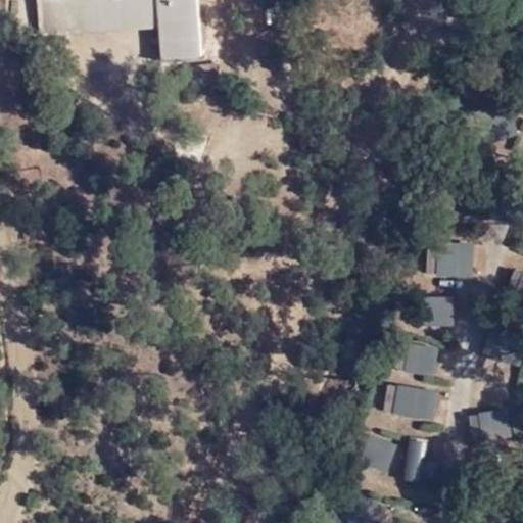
[(161,59),(201,56),(196,0),(38,0),(41,34),(159,25),(161,59)]
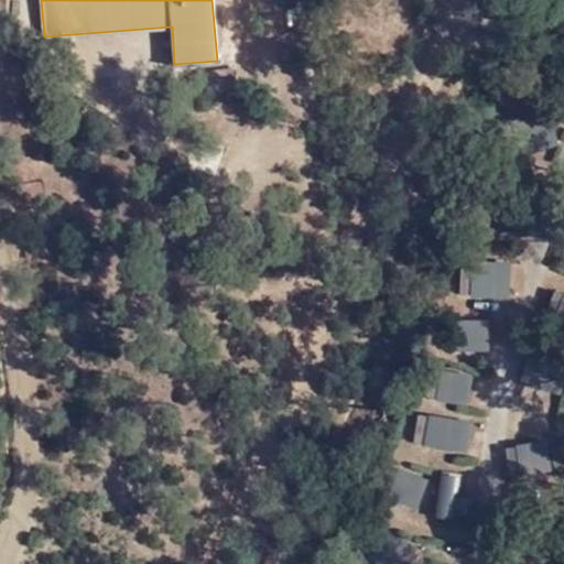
[(512,300),(512,260),(445,261),(447,351),(491,350),(490,301),(512,300)]
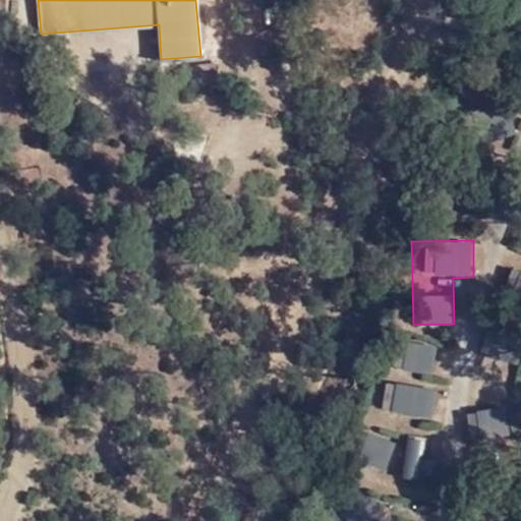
[(485,355),(520,363),(520,357),(520,334),(491,328),(485,355)]
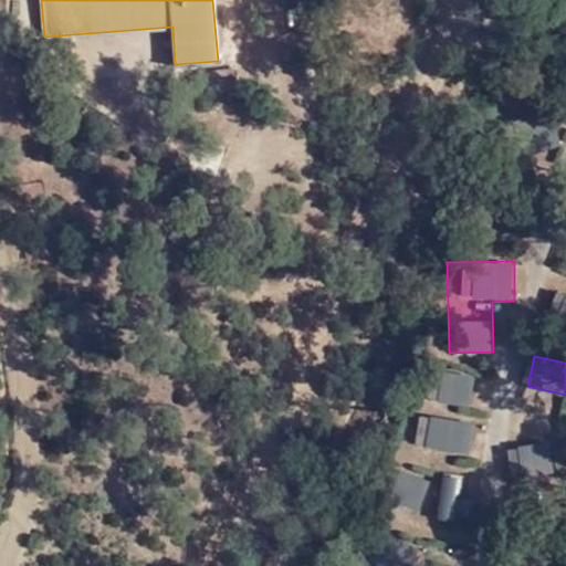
[(432,367),(428,399),(472,407),(477,375),(432,367)]
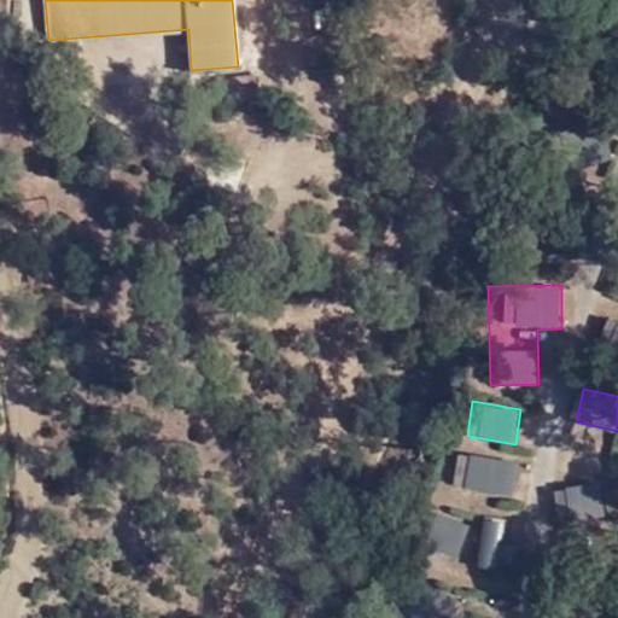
[(465,449),(455,483),(512,499),(522,465),(465,449)]
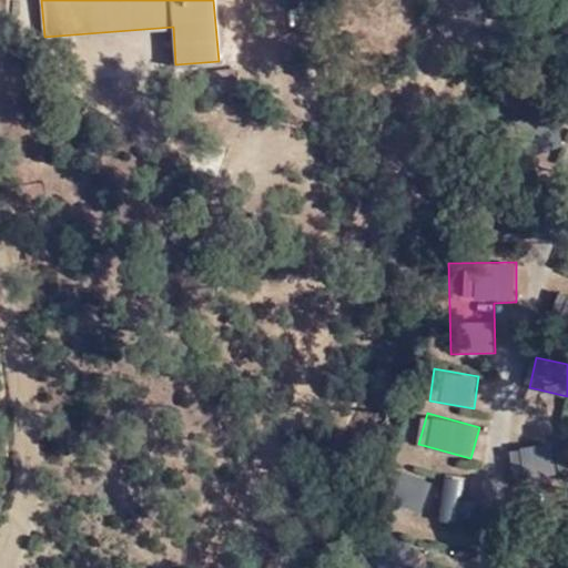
[(553,442),(519,448),(525,479),(558,474),(553,442)]
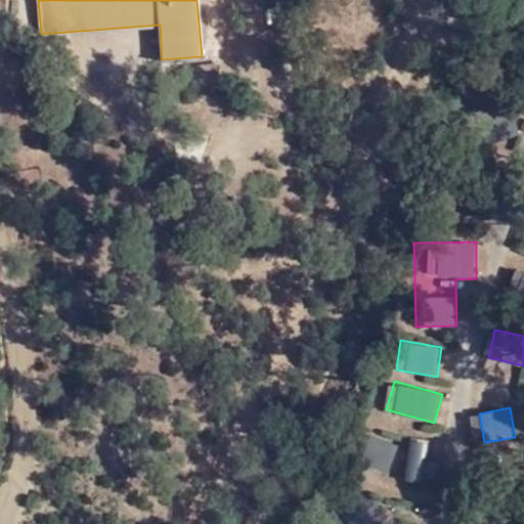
[(409,438),(405,478),(425,480),(429,440),(409,438)]
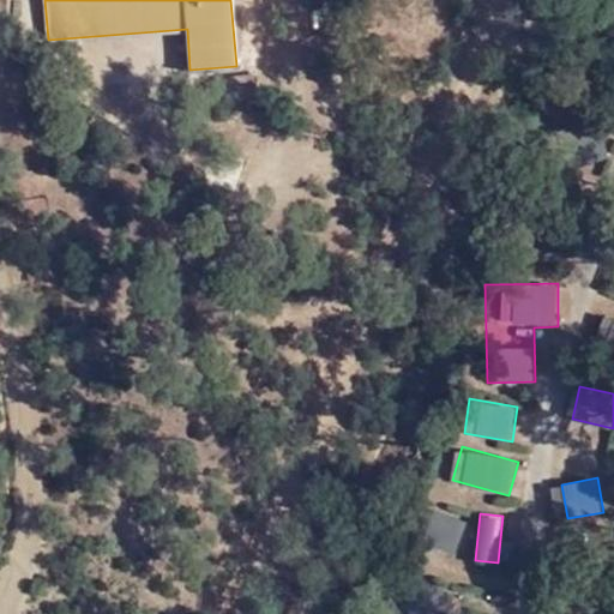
[(459,547),(467,521),(443,515),(435,541),(459,547)]
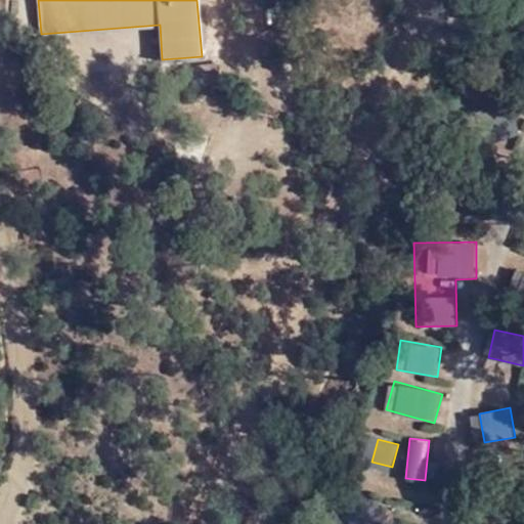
[(478,523),(514,523),(515,523),(483,511),(478,523)]
